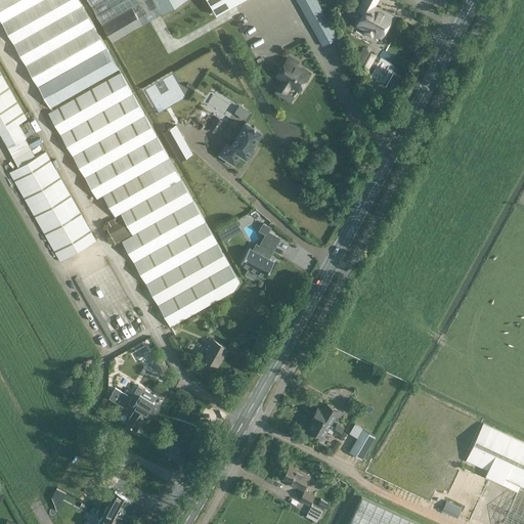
[(119,70),(79,0),(0,0),(0,17),(50,106),(119,70)]
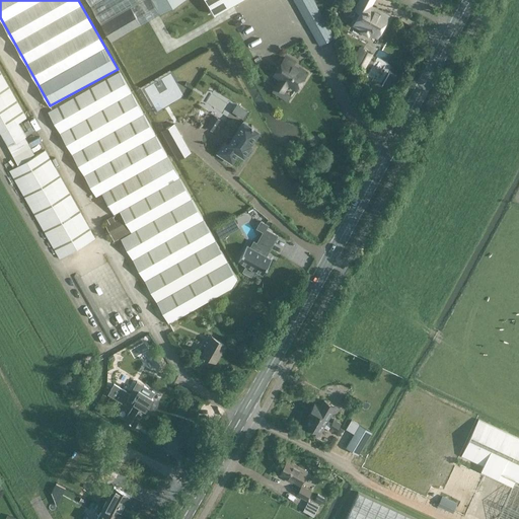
[(87,0),(100,22),(130,5),(141,24),(181,0),(87,0)]
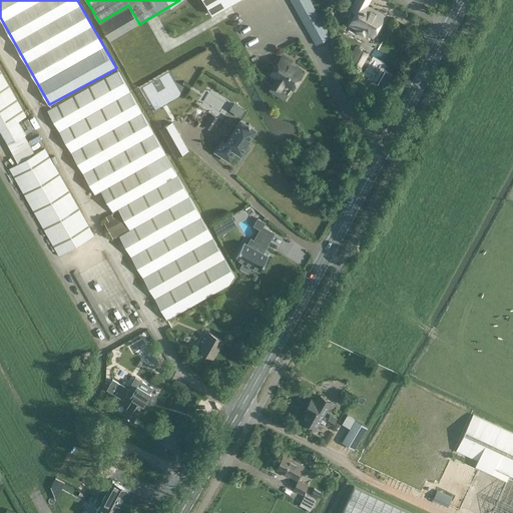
[(204,0),(210,10),(212,14),(236,0),(204,0)]
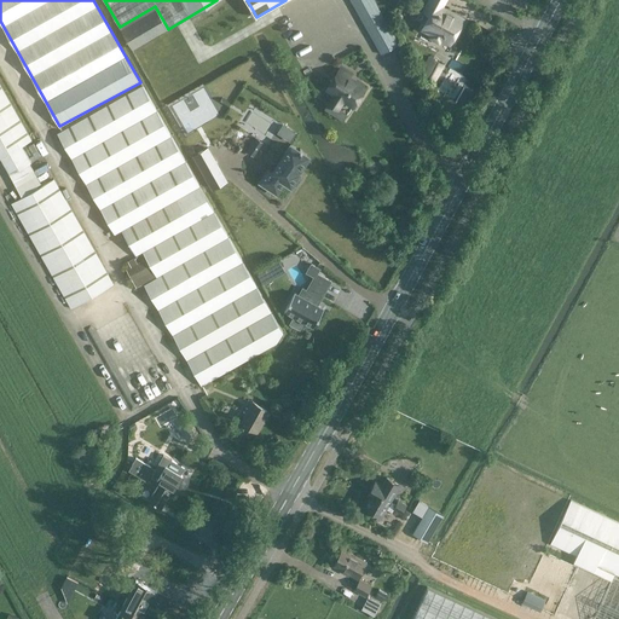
[(351,0),(382,53),(391,48),(399,44),(374,0),(351,0)]
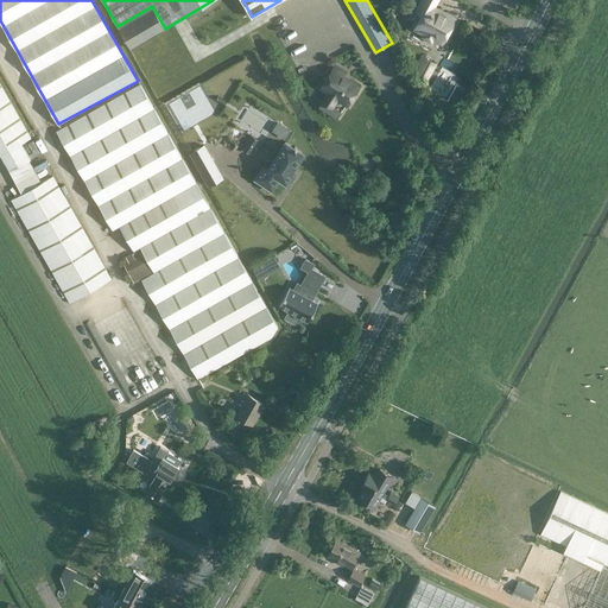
[(455,19),(455,18),(445,13),(444,16),(438,13),(437,16),(431,12),(437,0),(422,0),(416,11),(423,14),(415,29),(424,33),(423,37),(431,42),(435,35),(444,39),(455,19)]
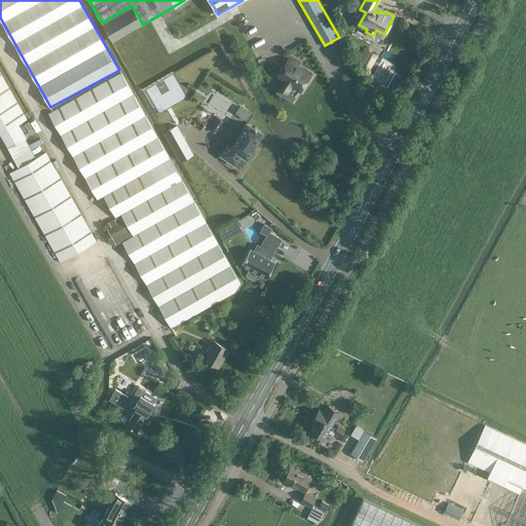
[(132,5),(102,23),(113,42),(143,25),(132,5)]
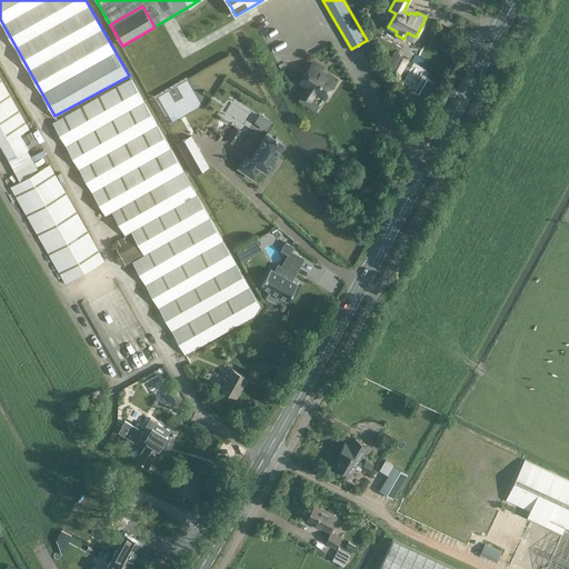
[(409,59),(393,50),(388,61),(390,62),(388,68),(400,75),(409,59)]
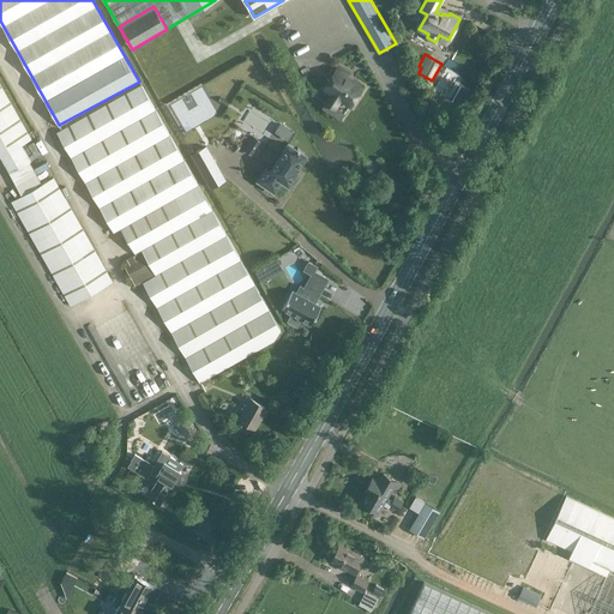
[(350,106),(362,88),(347,77),(348,74),(337,68),(324,89),(331,94),(326,102),(335,108),(341,100),(350,106)]
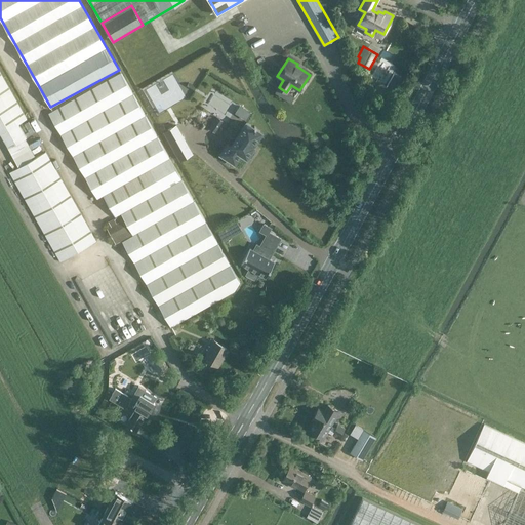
[(27,136),(18,123),(27,119),(24,115),(0,72),(0,133),(8,147),(24,137),(27,136)]
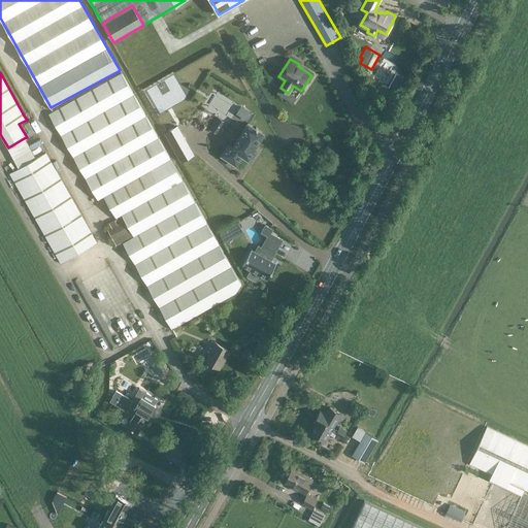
[(240,283),(232,266),(207,223),(205,220),(183,179),(170,158),(122,73),(50,113),(98,199),(103,196),(116,218),(122,213),(134,234),(123,240),(171,329),(236,292),(240,283)]
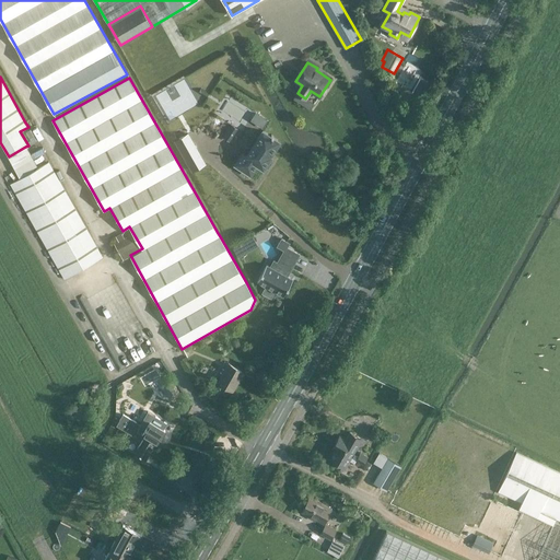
[(201,89),(199,93),(207,97),(209,93),(201,89)]
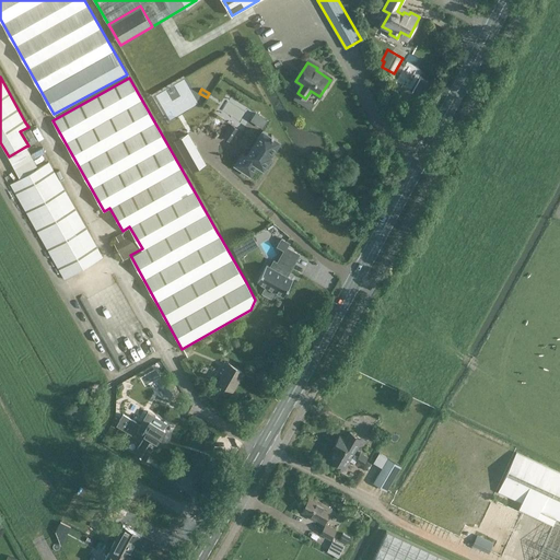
[(256,111),(252,119),(265,127),(269,117),(256,111)]
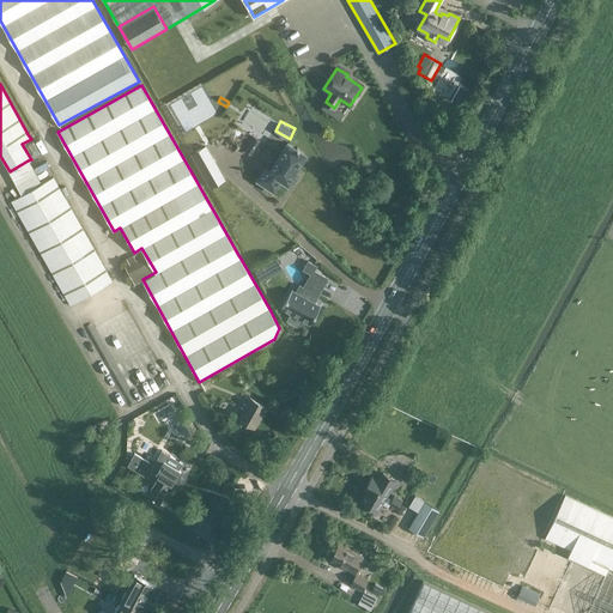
[(252,135),(243,150),(252,155),(260,140),(252,135)]
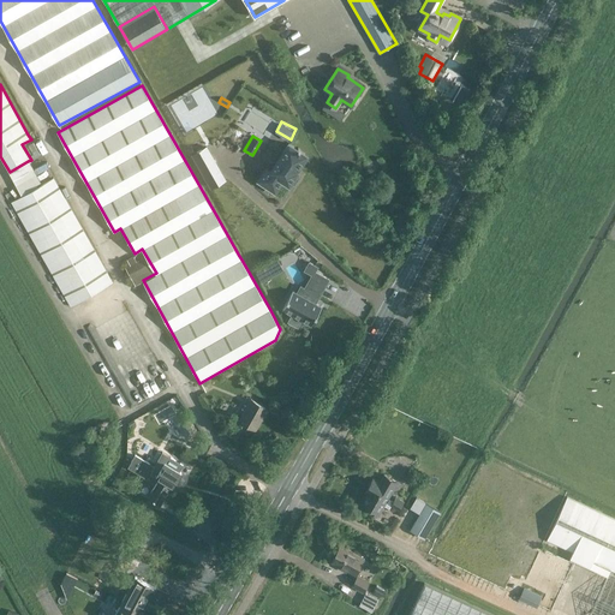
[(288,143),(279,160),(270,171),(267,168),(258,181),(275,192),(284,180),(290,184),(297,172),(296,171),(306,155),(299,150),(300,149),(298,148),(297,149),(288,143)]
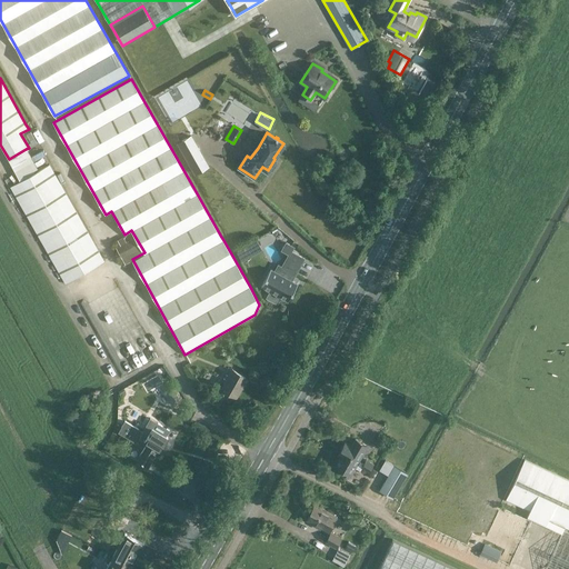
[(177,142),(195,175),(209,167),(191,135),(177,142)]
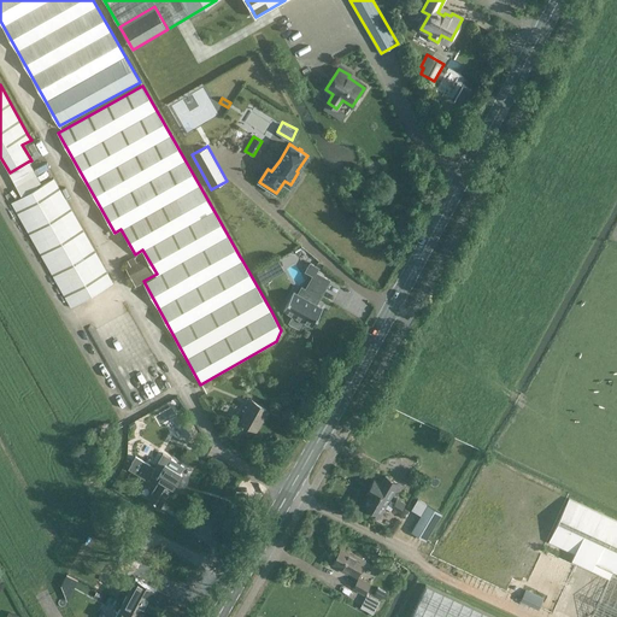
[(113,283),(54,178),(12,203),(50,268),(69,300),(71,307),(113,283)]
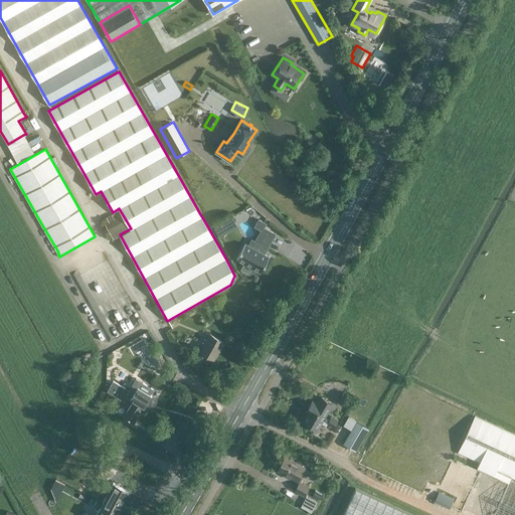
[(302,175),(299,180),(310,186),(313,181),(302,175)]
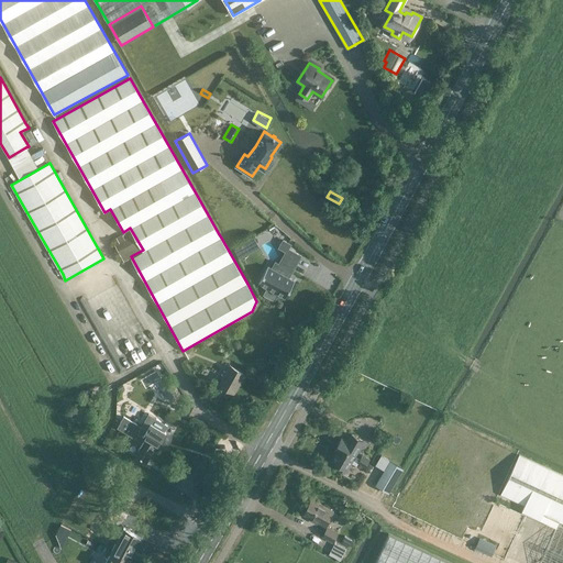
[(118,241),(114,243),(123,260),(140,250),(136,243),(136,242),(131,233),(123,236),(121,233),(116,238),(118,241)]
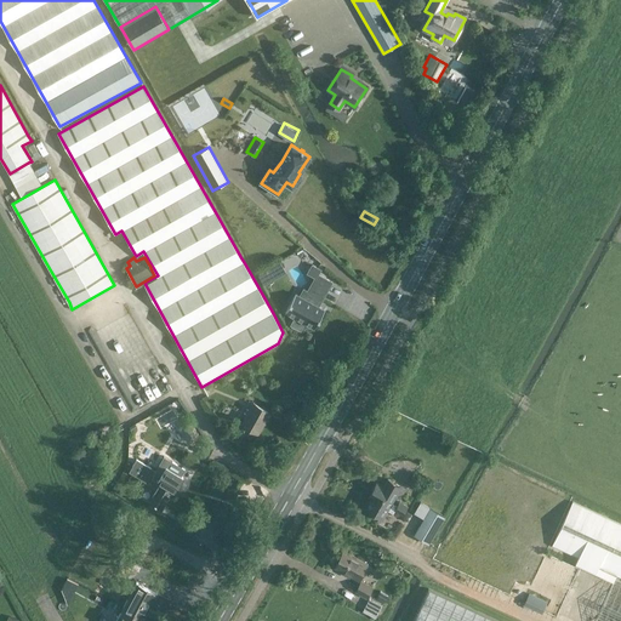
[(314,329),(325,309),(317,305),(319,298),(322,300),(332,281),(318,274),(320,269),(312,265),(307,273),(315,278),(308,291),(303,289),(300,296),(295,294),(285,312),(292,315),(295,318),(291,324),(301,330),(305,323),(314,329)]
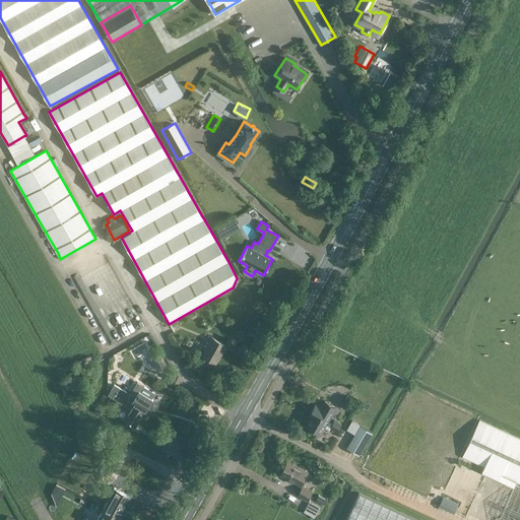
[(261,290),(269,295),(275,284),(266,280),(261,290)]
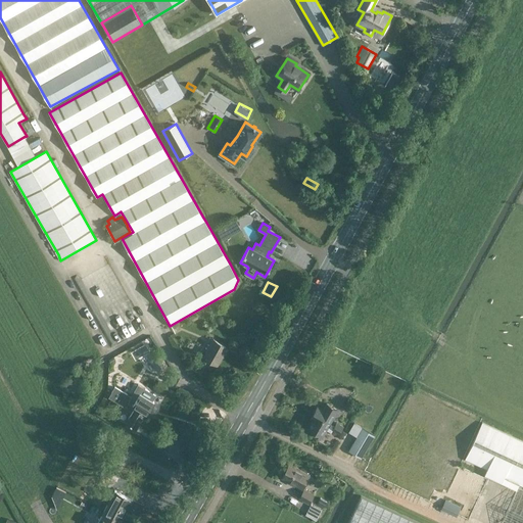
[(212,338),(209,343),(202,357),(218,366),(227,346),(212,338)]
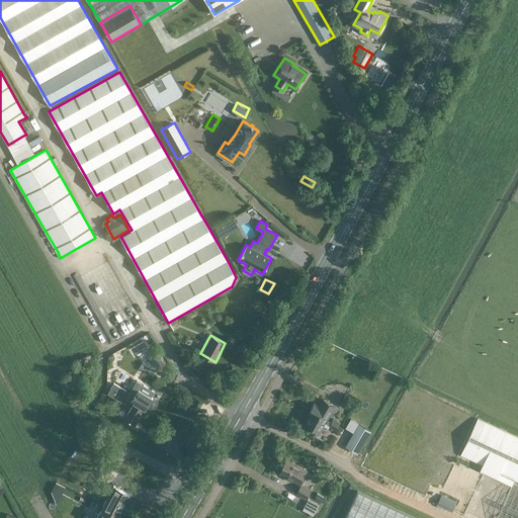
[(159,349),(150,354),(158,369),(167,364),(159,349)]
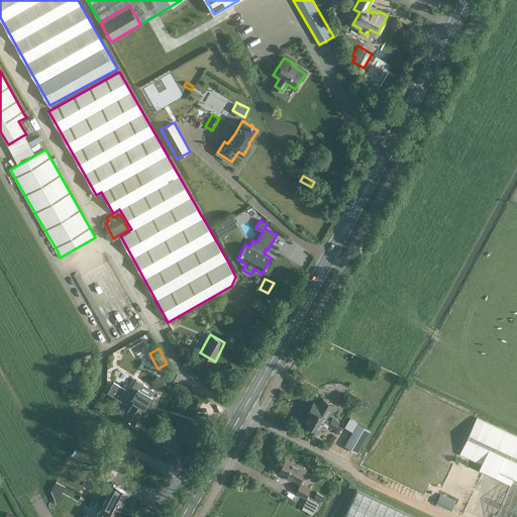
[(79,372),(68,378),(76,392),(87,386),(79,372)]
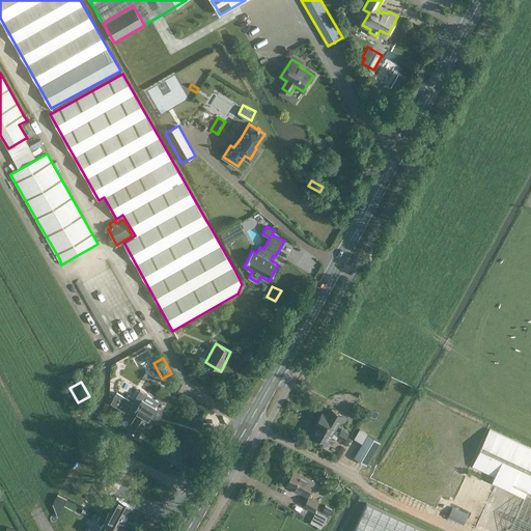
[(136,396),(132,402),(116,393),(114,397),(137,412),(138,412),(148,418),(147,419),(148,419),(149,419),(156,408),(136,396)]
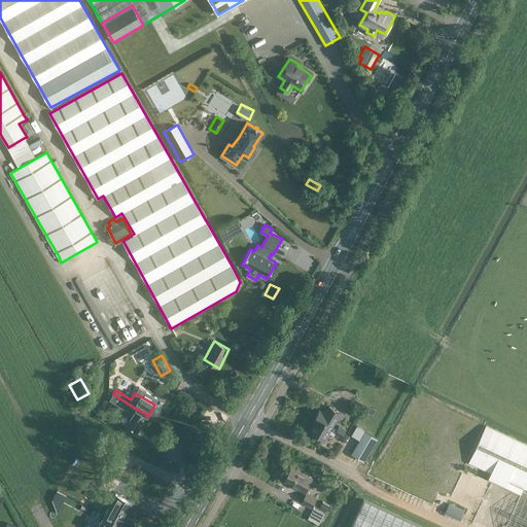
[(136,409),(113,394),(109,400),(127,411),(128,408),(135,412),(127,425),(138,431),(146,417),(147,418),(147,416),(146,416),(147,415),(137,409),(136,409)]
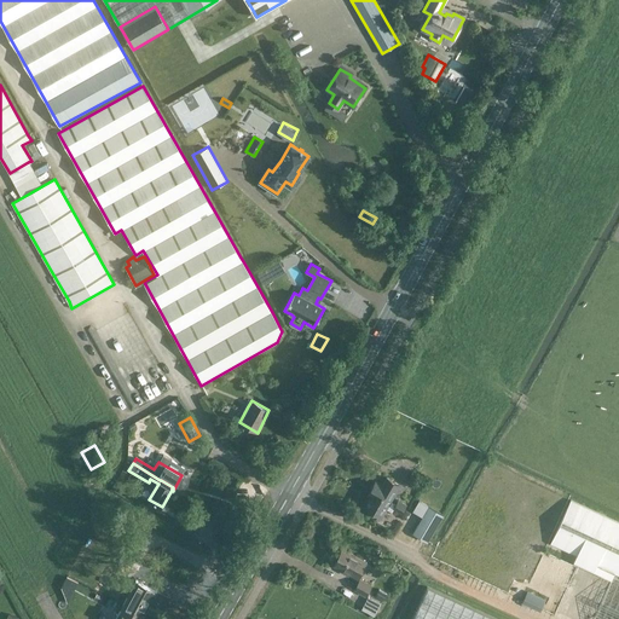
[(370,491),(372,492),(372,491),(395,504),(398,502),(392,498),(399,485),(387,476),(382,484),(376,480),(369,491),(370,491)]
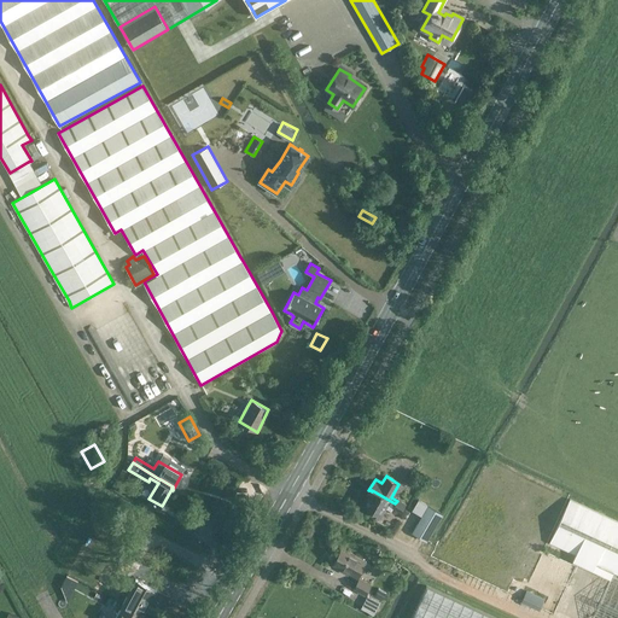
[(392,508),(395,503),(372,490),(372,491),(363,505),(373,511),(372,513),(379,517),(385,507),(391,511),(392,508)]
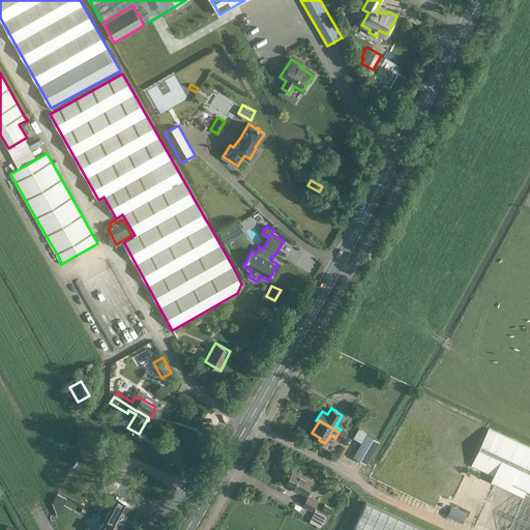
[(529,529),(529,446),(488,428),(471,465),(493,475),(491,480),(523,496),(507,529),(529,529)]
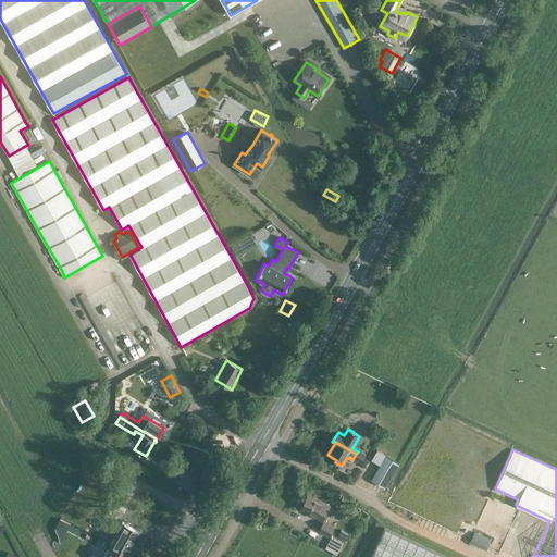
[(384,487),(399,463),(378,450),(372,460),(380,465),(371,480),(384,487)]
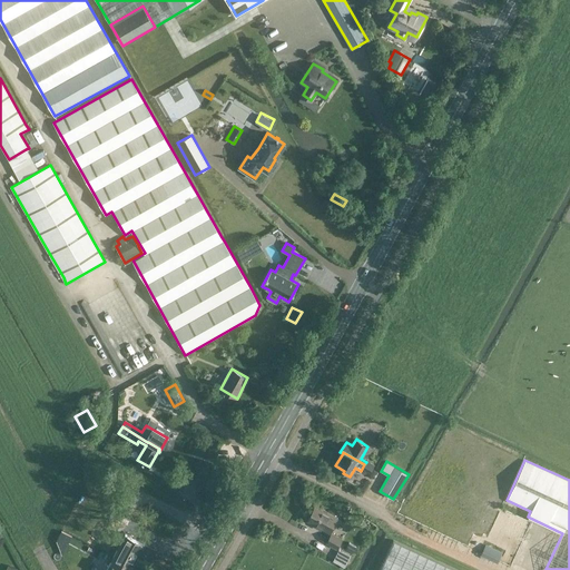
[(307,521),(330,532),(337,518),(315,505),(307,521)]
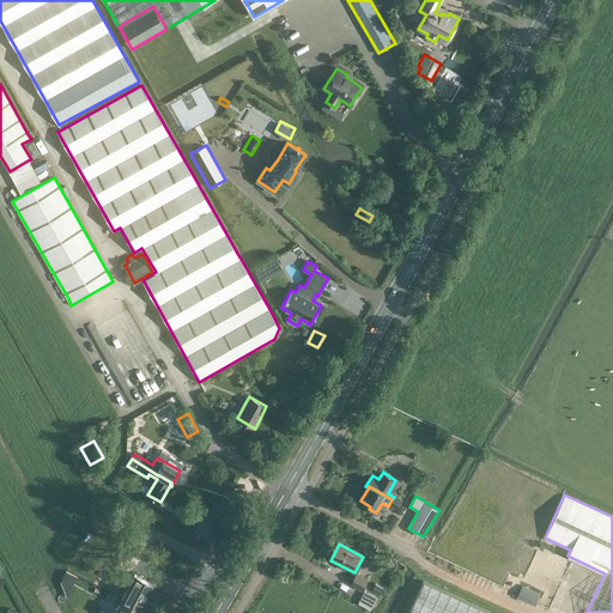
[(134,574),(122,596),(144,607),(156,584),(134,574)]
